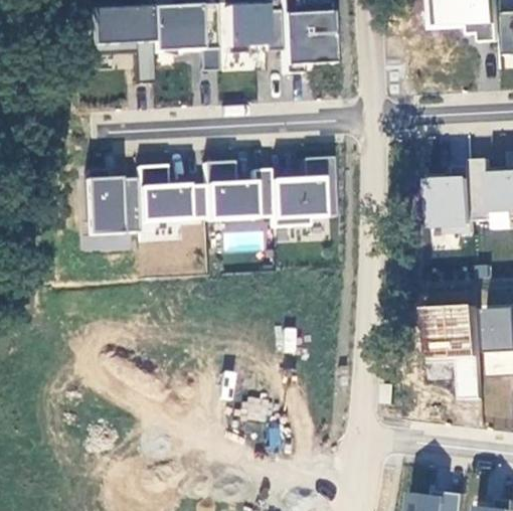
[(143,49),(135,50),(137,81),(155,80),(153,50),(151,5),(151,4),(115,6),(115,0),(91,1),(94,52),(117,51),(117,41),(142,40),(143,49)]
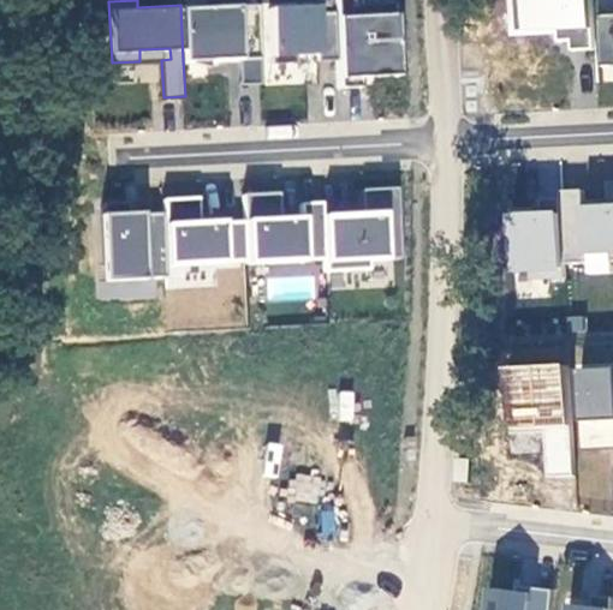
[(339,57),(340,88),(341,88),(341,85),(363,84),(362,66),(399,64),(397,0),(362,0),(335,0),(337,9),(339,57)]
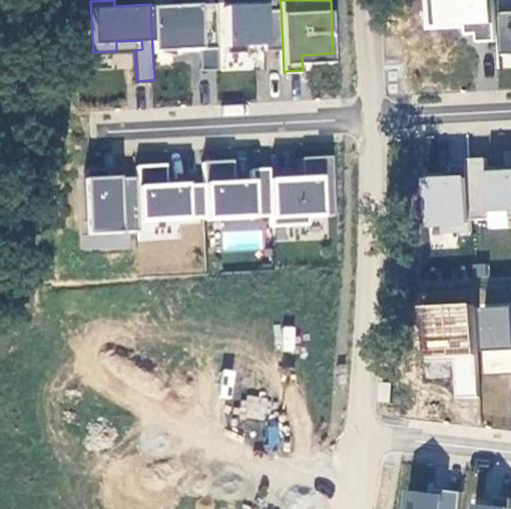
[(480,32),(481,40),(499,39),(496,0),(432,0),(434,24),(469,22),(469,32),(480,32)]
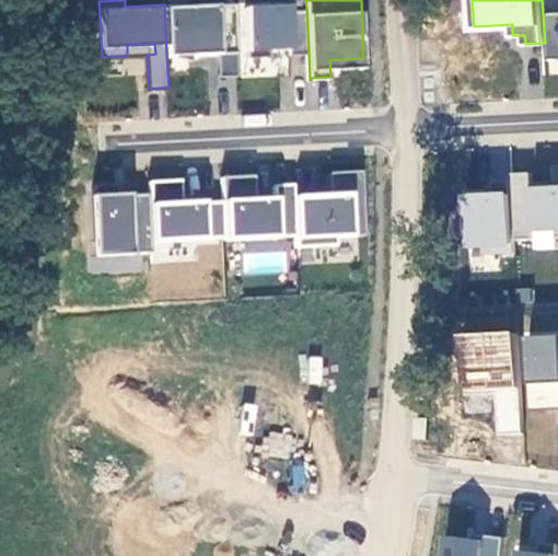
[(235,2),(164,6),(166,55),(218,53),(219,53),(219,44),(236,43),(235,2)]
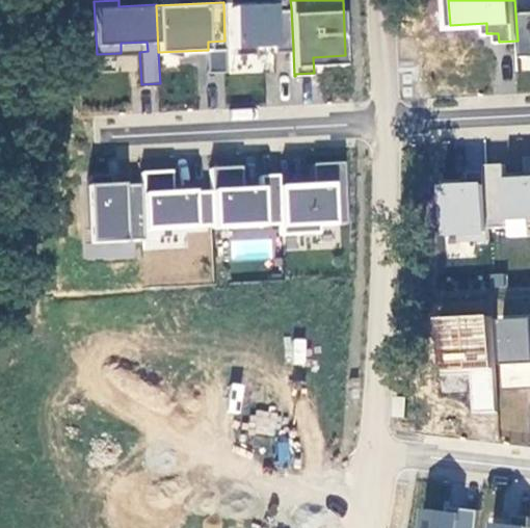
[(275,3),(234,5),(236,53),(257,52),(257,46),(276,45),(276,50),(293,49),(291,7),(275,8),(275,3)]
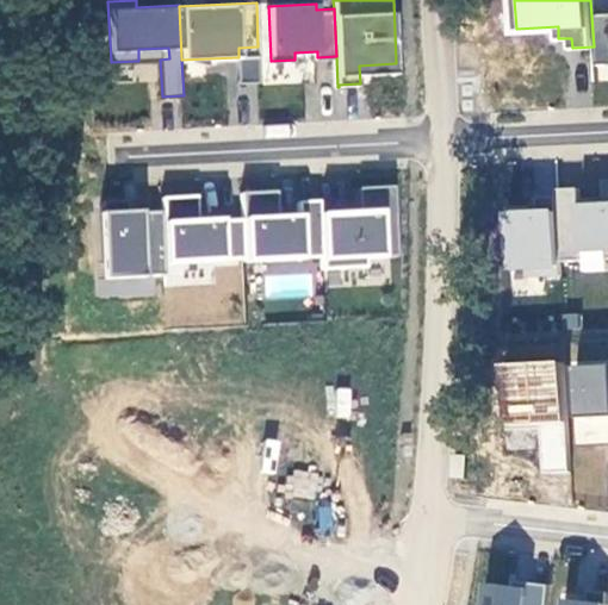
[(258,47),(239,48),(239,57),(237,57),(239,82),(260,81),(258,47)]
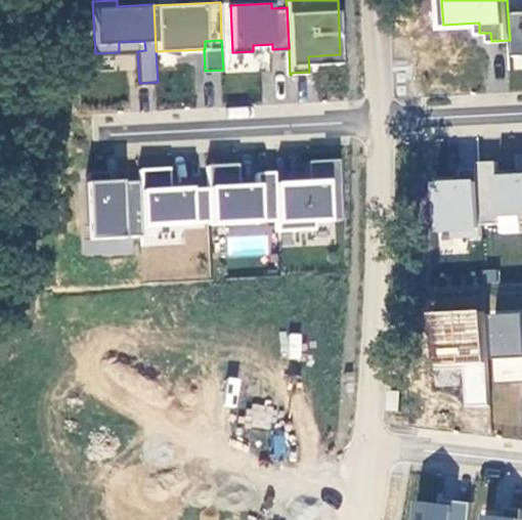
[(342,217),(339,158),(308,159),(310,181),(275,183),(276,218),(277,228),(315,226),(314,218),(342,217)]
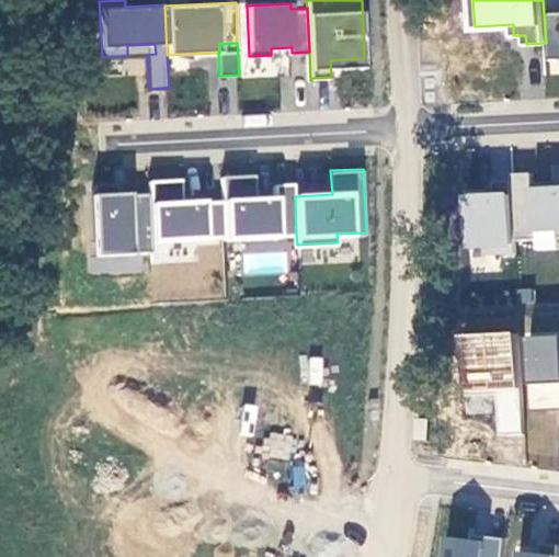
[(536,170),(515,171),(515,178),(518,238),(539,237),(539,228),(558,227),(558,186),(537,188),(536,170)]
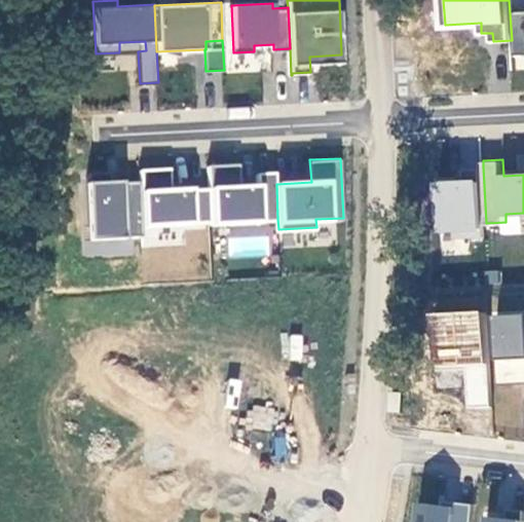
[(275,172),(257,173),(258,185),(239,186),(238,163),(209,165),(210,187),(212,221),(212,223),(277,219),(276,184),(275,172)]
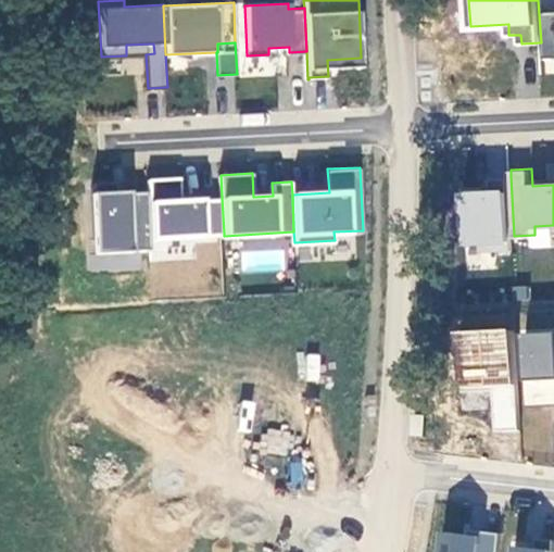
[(179,176),(148,177),(148,190),(151,237),(224,234),(222,198),(180,200),(179,176)]
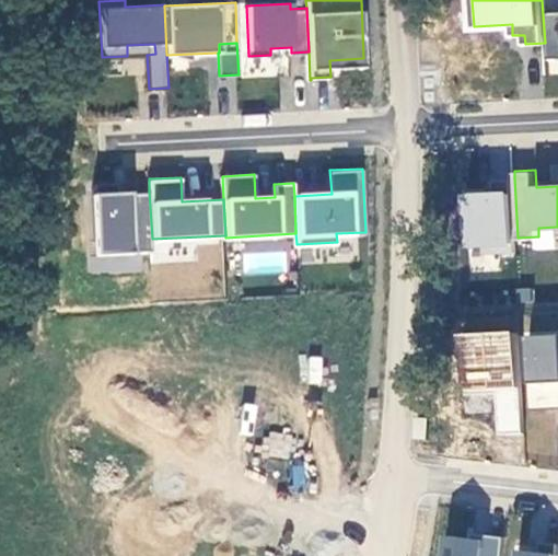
[(518,238),(514,177),(497,178),(498,193),(491,193),(491,187),(469,188),(471,244),(487,244),(488,252),(519,251),(518,238)]
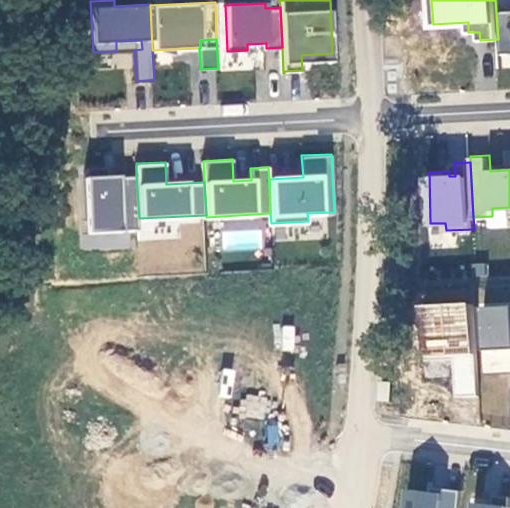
[(107,176),(107,166),(86,167),(88,217),(102,216),(103,230),(139,228),(139,218),(136,175),(107,176)]
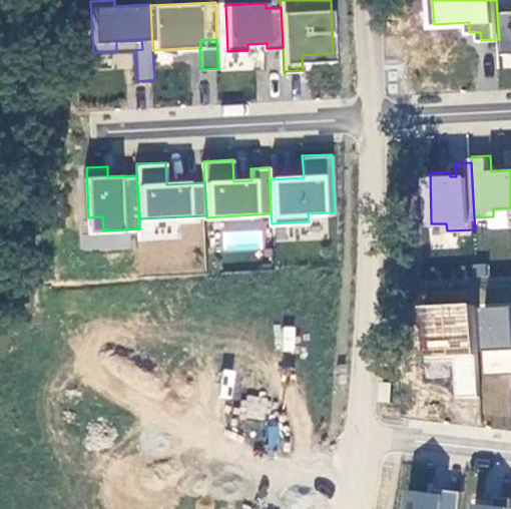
[(483,395),(479,303),(429,305),(431,356),(459,354),(461,396),(483,395)]
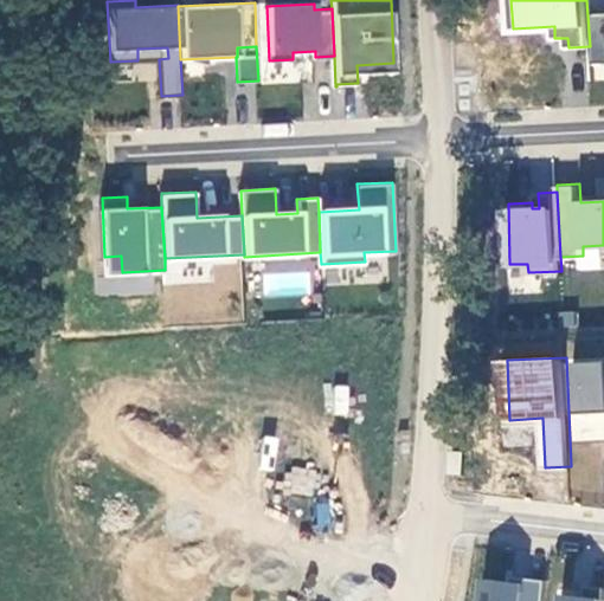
[(603,360),(577,362),(579,413),(603,411),(603,360)]
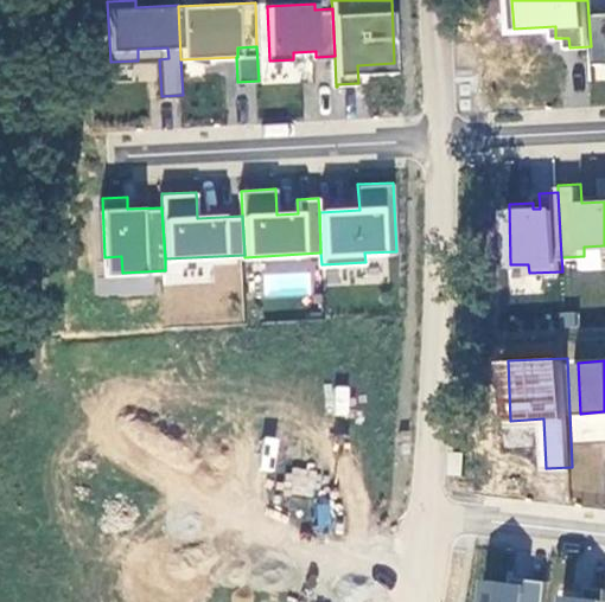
[(491,578),(490,578),(486,601),(548,601),(551,580),(516,576),(515,588),(491,584),(491,578)]
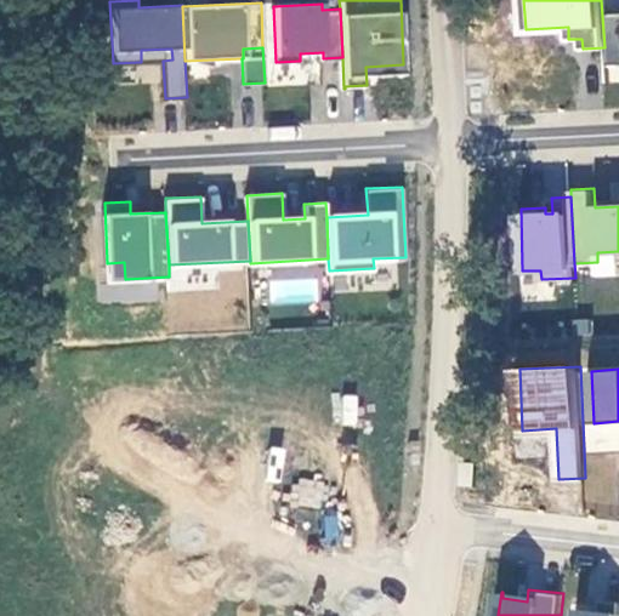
[(580,608),(579,615),(618,615),(618,599),(605,598),(603,610),(580,608)]
